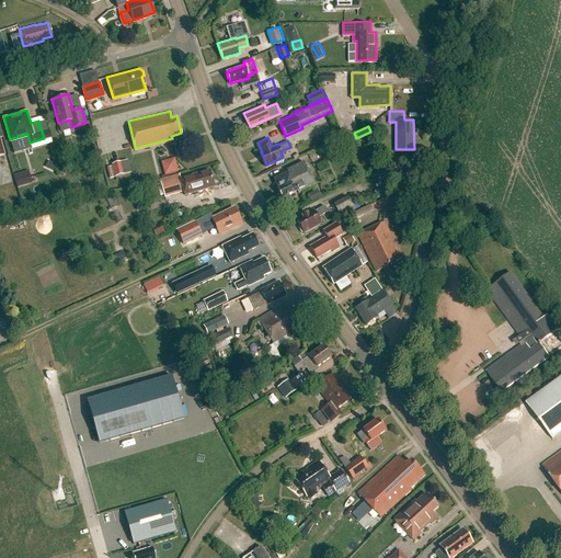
[(165,172),(180,168),(175,154),(161,158),(165,172)]
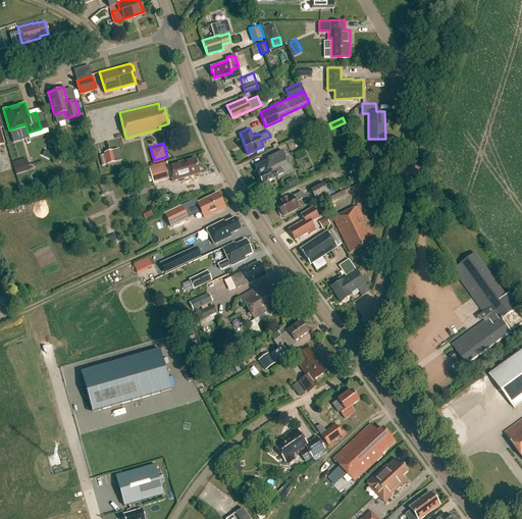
[(107,162),(115,160),(112,149),(104,151),(107,162)]
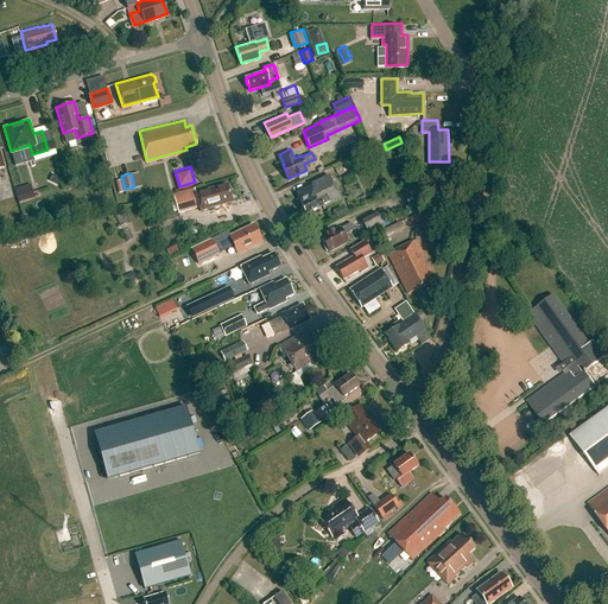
[(329,173),(311,182),(312,184),(297,191),(302,201),(302,203),(301,207),(303,209),(305,210),(306,213),(322,204),(323,207),(341,197),(329,173)]
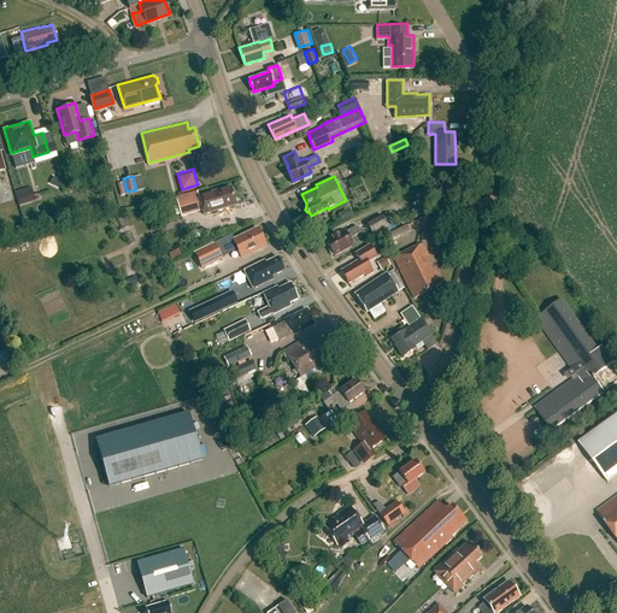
[(16,189),(19,202),(35,198),(31,184),(16,189)]
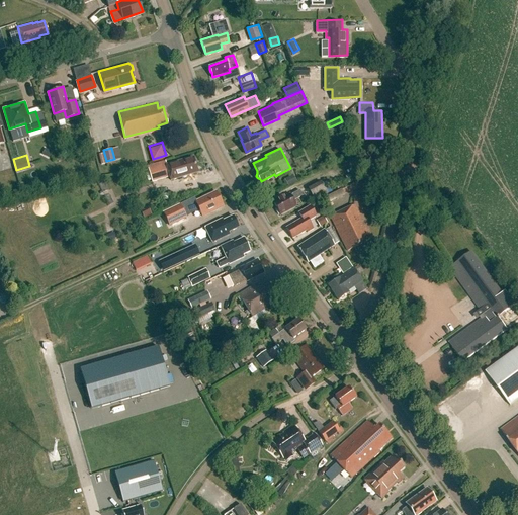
[(166,160),(149,165),(153,181),(170,176),(171,178),(197,171),(193,155),(167,163),(166,160)]
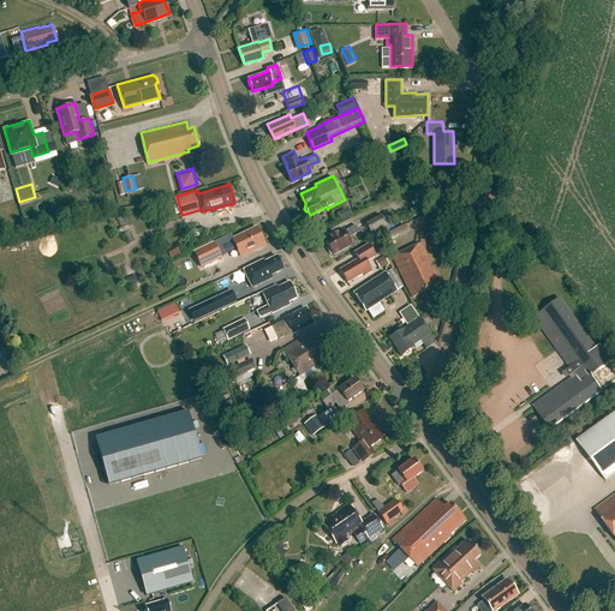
[(339,210),(344,219),(353,213),(348,204),(339,210)]
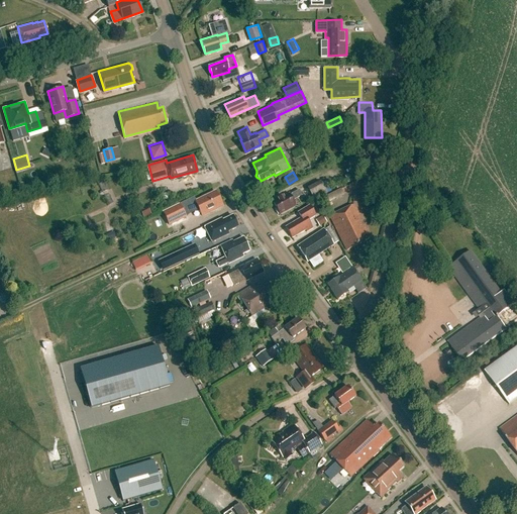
[(314,196),(327,189),(321,178),(308,185),(314,196)]
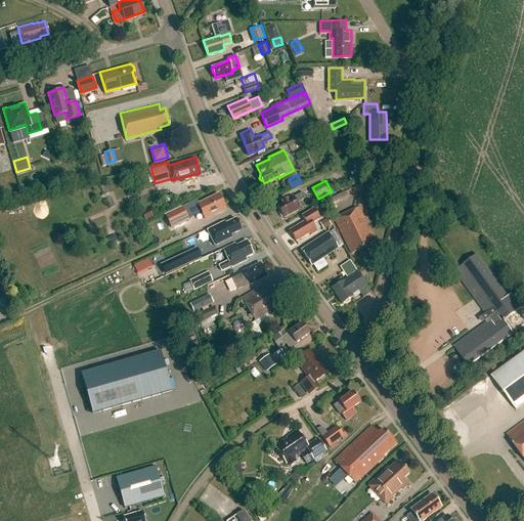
[(279,209),(278,210),(281,215),(284,214),(284,215),(299,206),(297,201),(306,196),(303,189),(293,196),(292,193),(281,200),(281,201),(277,204),(279,209)]
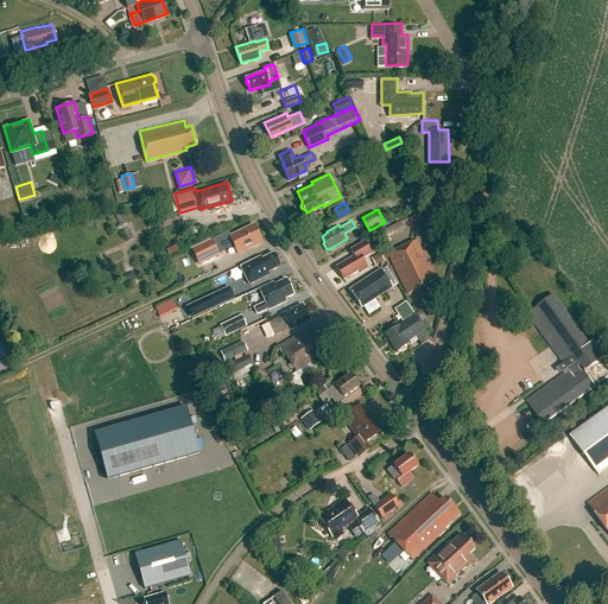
[(253,223),(229,234),(238,250),(261,240),(253,223)]
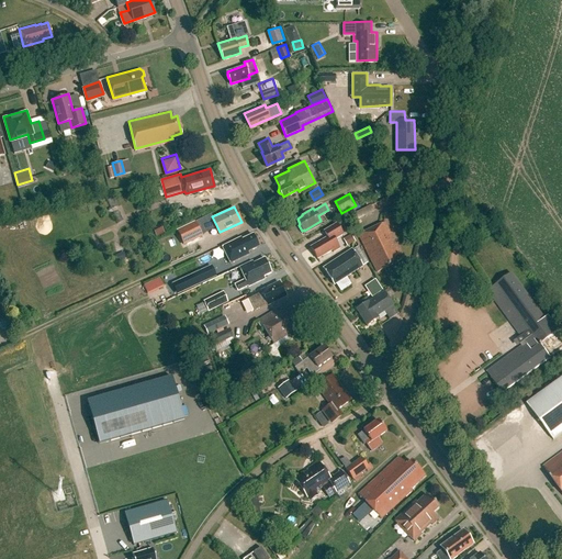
[(385,220),(359,233),(378,269),(396,260),(394,256),(402,253),(385,220)]
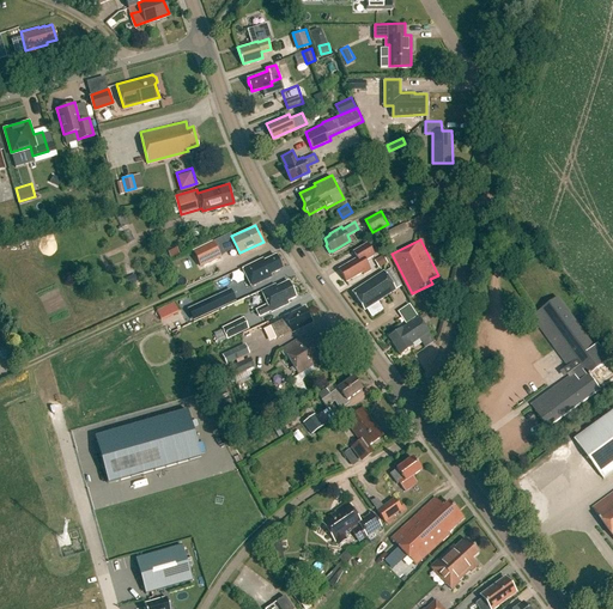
[(212,241),(194,250),(200,263),(219,255),(212,241)]
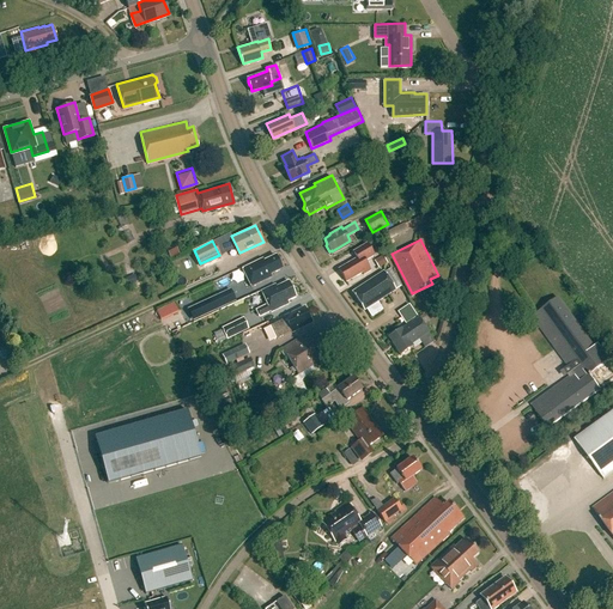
[(353,249),(357,256),(338,267),(346,280),(362,270),(363,272),(370,268),(365,259),(374,253),(366,241),(353,249)]
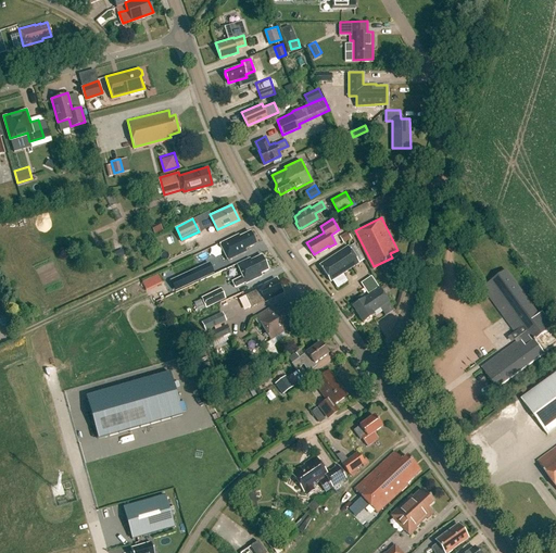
[(341,234),(344,240),(352,236),(350,229),(341,234)]
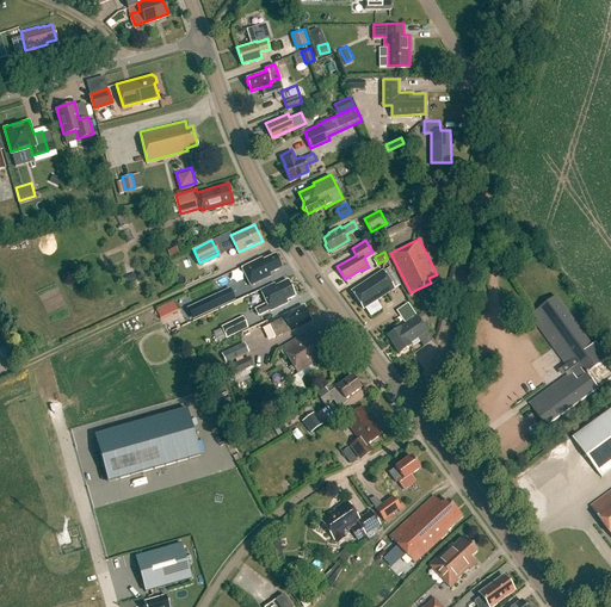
[(260,256),(241,266),(250,284),(270,274),(269,272),(281,266),(275,253),(261,259),(260,256)]
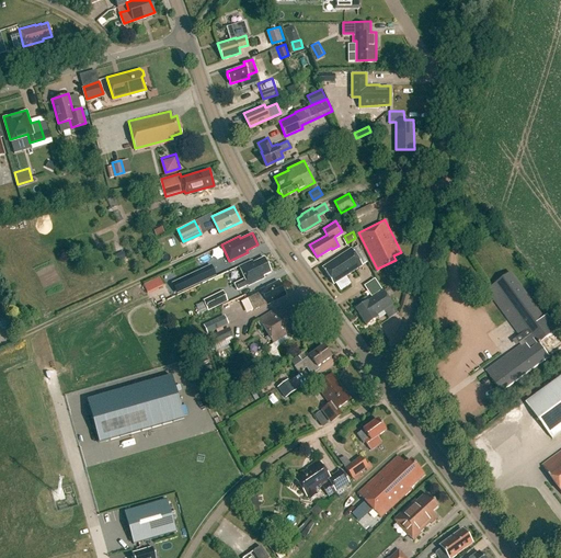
[(351,247),(322,265),(333,282),(367,260),(356,243),(351,248),(351,247)]
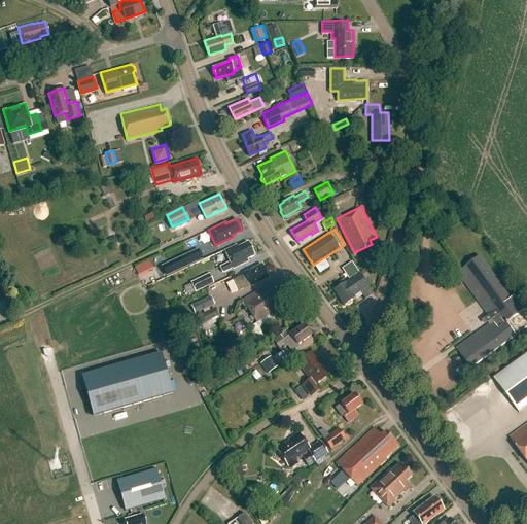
[(190,237),(195,244),(208,238),(204,231),(190,237)]
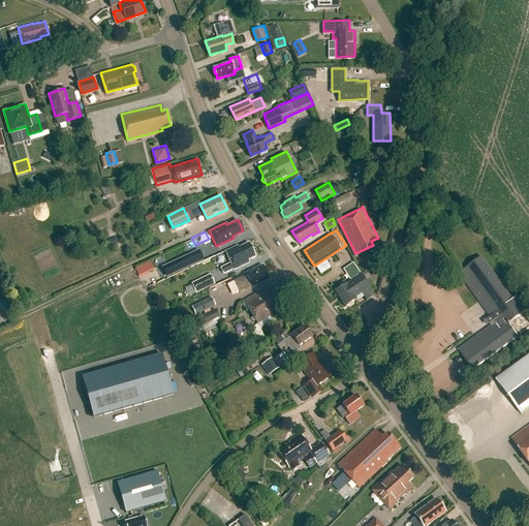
[(247,258),(255,255),(249,242),(239,246),(238,244),(225,249),(230,260),(220,266),(223,272),(234,267),(234,268),(248,260),(247,258)]
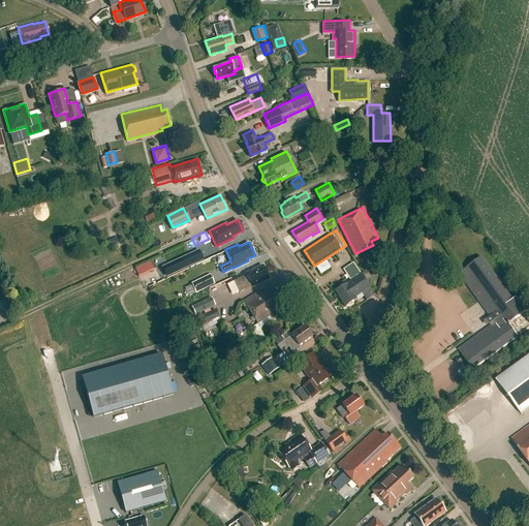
[(190,253),(168,264),(172,272),(194,261),(190,253)]
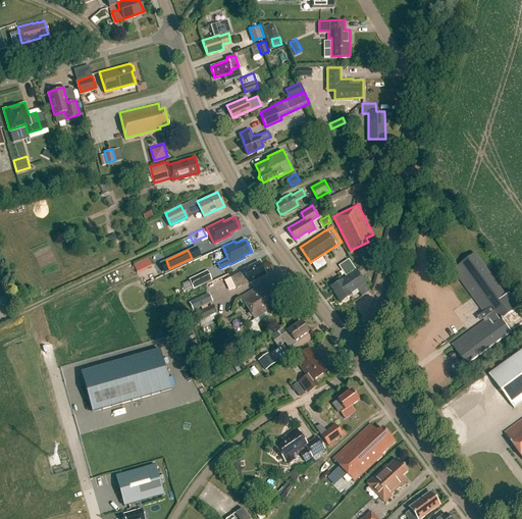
[(484,319),(452,344),(466,363),(521,321),(521,310),(510,293),(507,295),(475,252),(453,268),(483,310),(480,313),(484,319)]
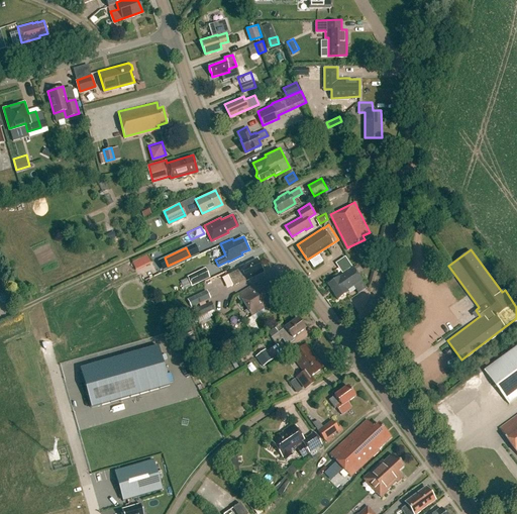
[(136,267),(151,260),(147,251),(132,259),(136,267)]
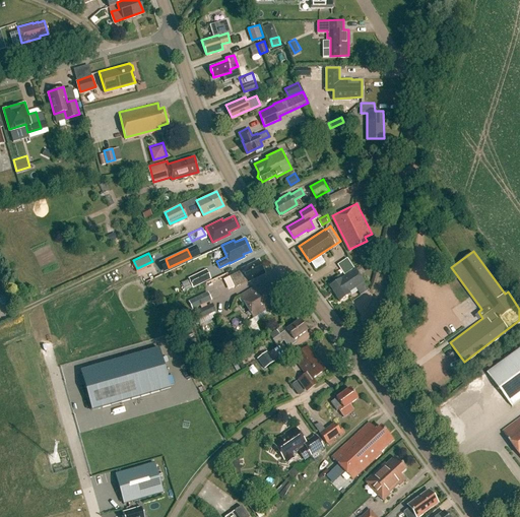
[(263,270),(264,269),(262,265),(261,265),(258,260),(242,268),(242,269),(230,275),(235,286),(264,272),(263,270)]
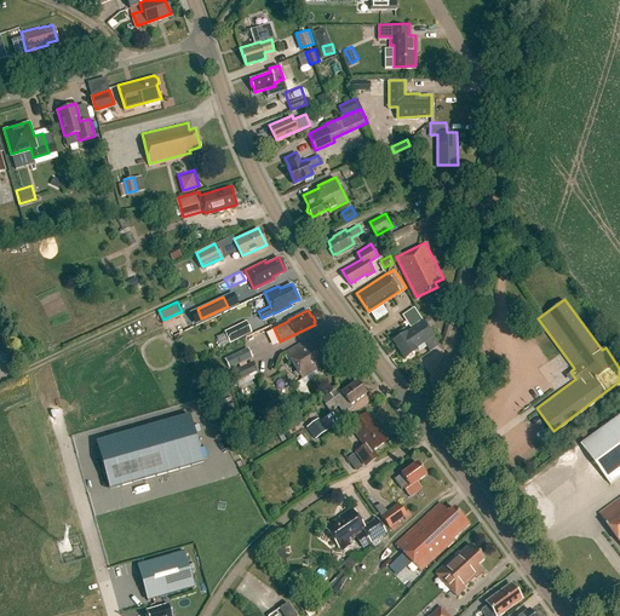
[(229,340),(251,330),(246,320),(224,329),(229,340)]
